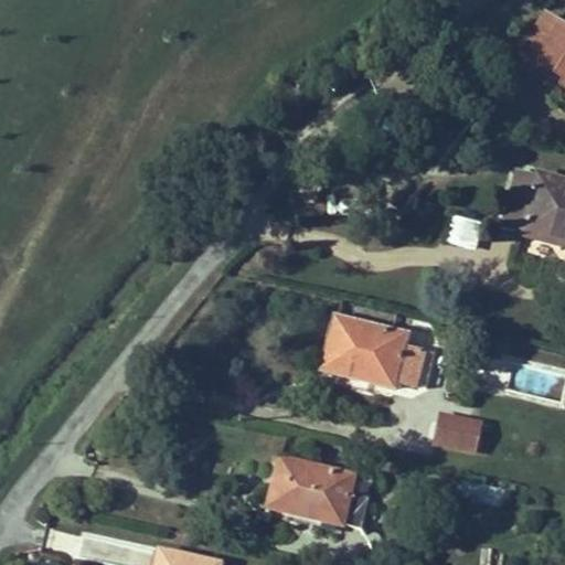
[(524,49),(564,74),(564,75),(562,81),(564,82),(564,22),(548,12),(524,49)]
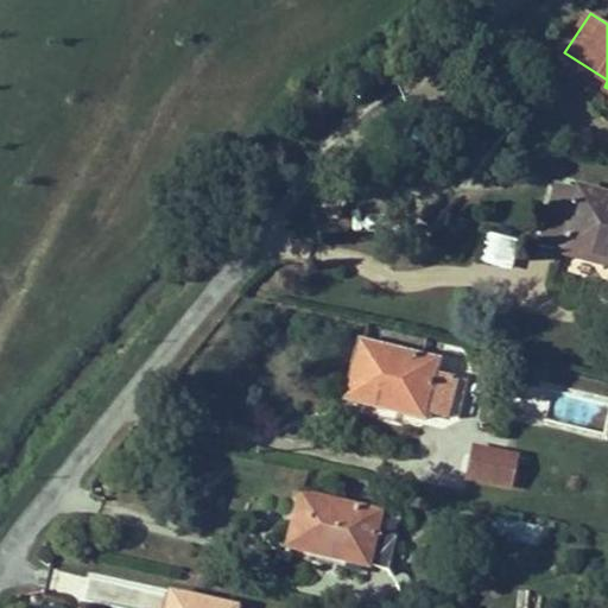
[(607,263),(607,189),(576,182),(574,188),(556,183),(539,245),(607,263)]
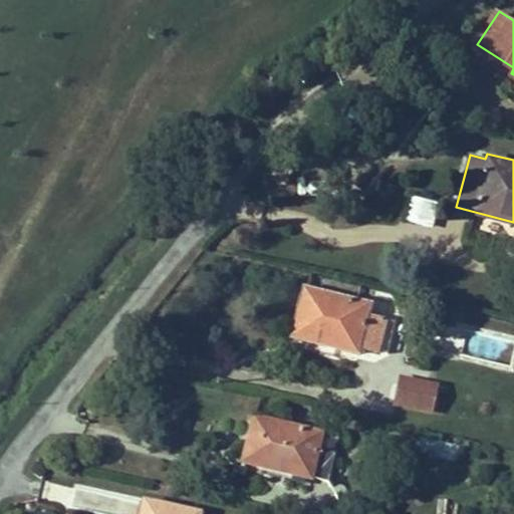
[(440,203),(410,195),(404,218),(434,226),(440,203)]
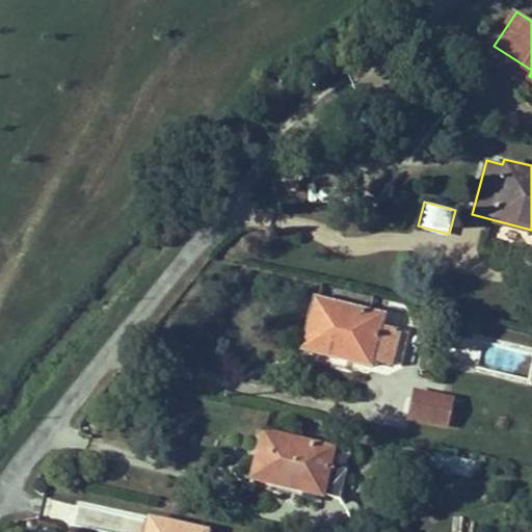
[(374,361),(392,365),(400,330),(382,326),(386,312),(314,294),(301,348),(373,365),(374,361)]
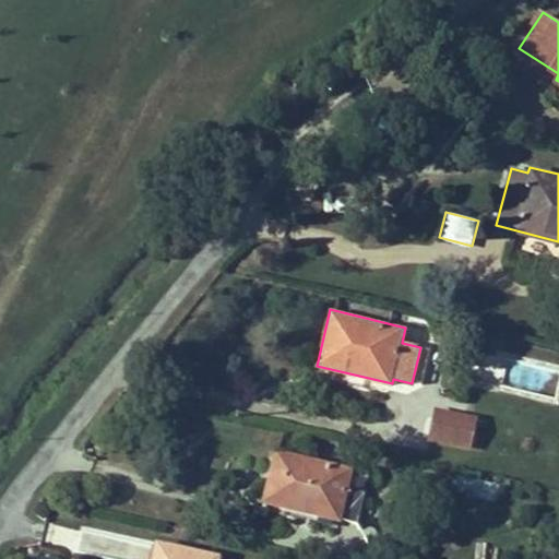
[(471,448),(476,417),(436,408),(429,439),(471,448)]
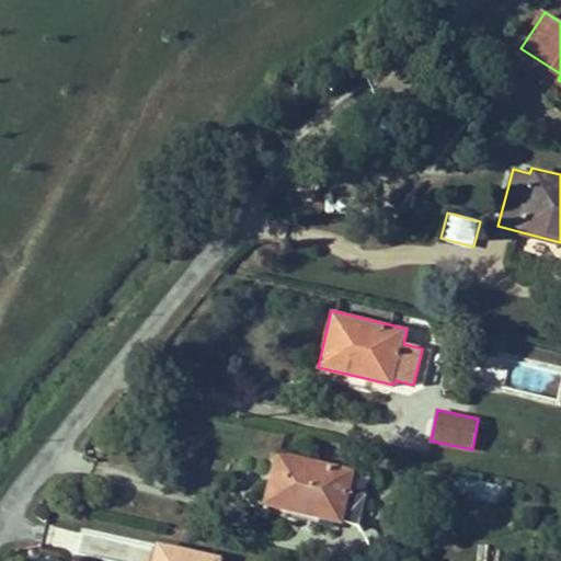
[(331,464),(274,450),(263,503),(343,521),(353,474),(330,469),(331,464)]
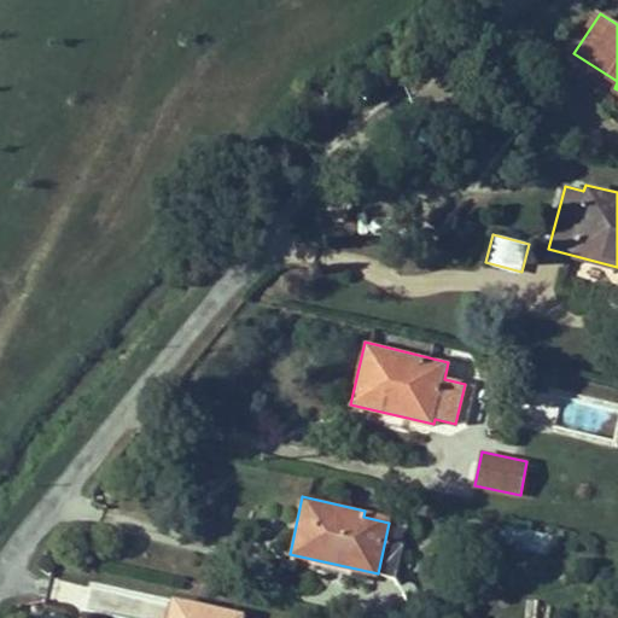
[(505,526),(502,546),(548,551),(549,531),(505,526)]
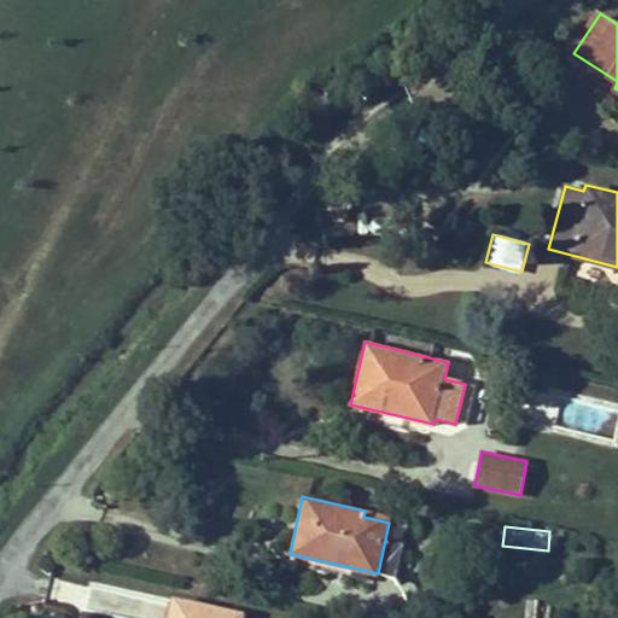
[(243,617),(244,613),(172,598),(167,617),(243,617)]
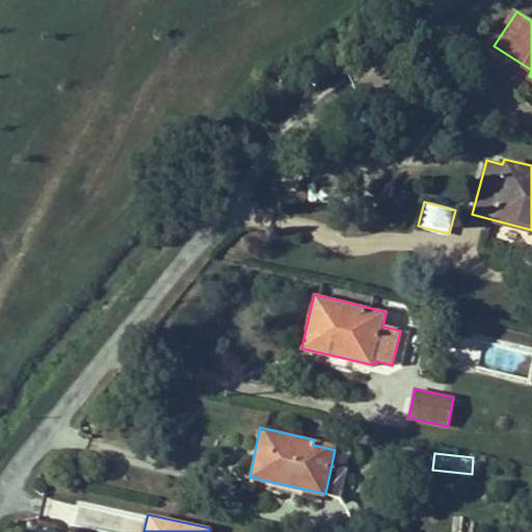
All buildings are outlined.
